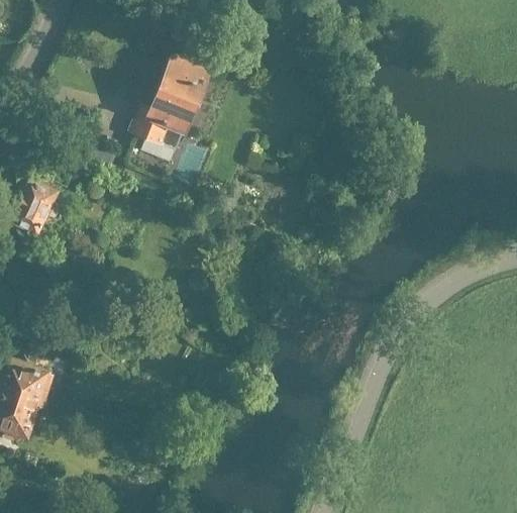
[(146,139),(142,150),(171,162),(176,152),(183,135),(185,136),(211,71),(173,55),(150,109),(140,105),(129,132),(146,139)]
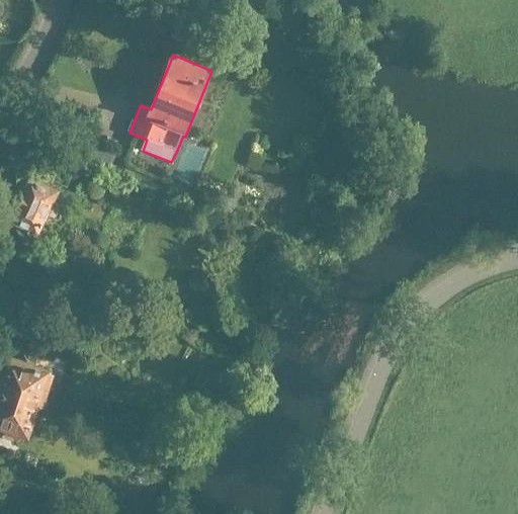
[(107,143),(92,137),(85,156),(112,168),(117,153),(105,148),(107,143)]
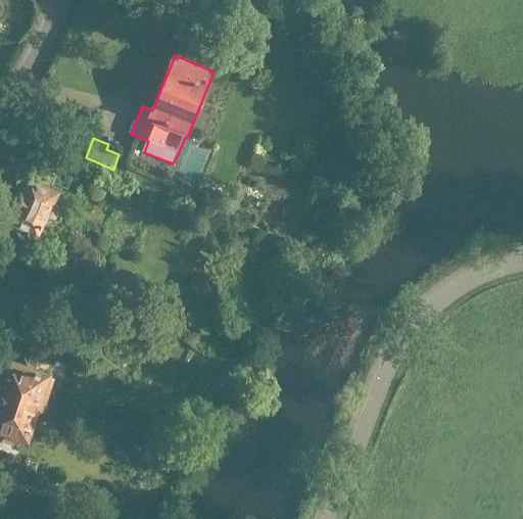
[(8,222),(39,236),(59,194),(29,180),(8,222)]
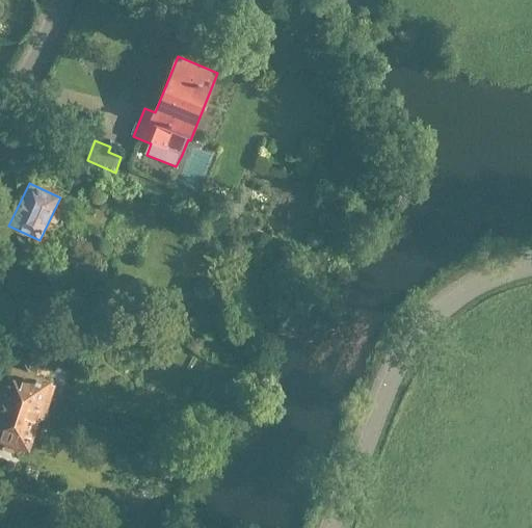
[(17,406),(45,416),(55,385),(53,384),(54,379),(49,377),(53,365),(12,351),(8,364),(0,387),(0,395),(18,401),(17,406)]
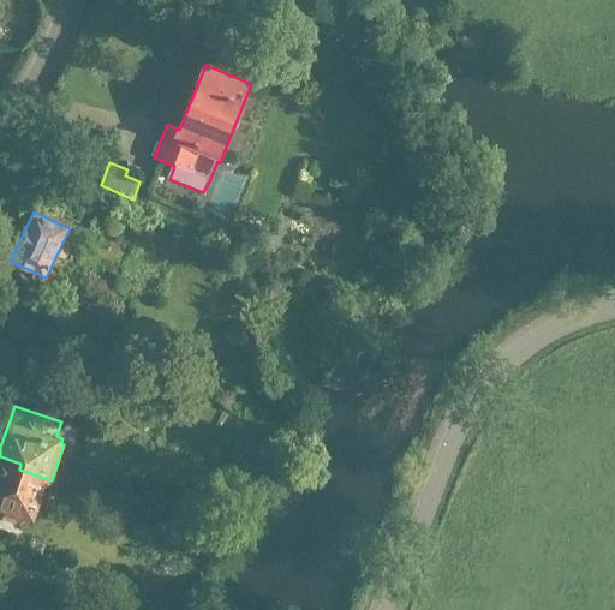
[(21,464),(0,456),(0,507),(6,510),(5,516),(27,524),(29,518),(35,520),(47,484),(51,485),(52,480),(19,470),(21,464)]
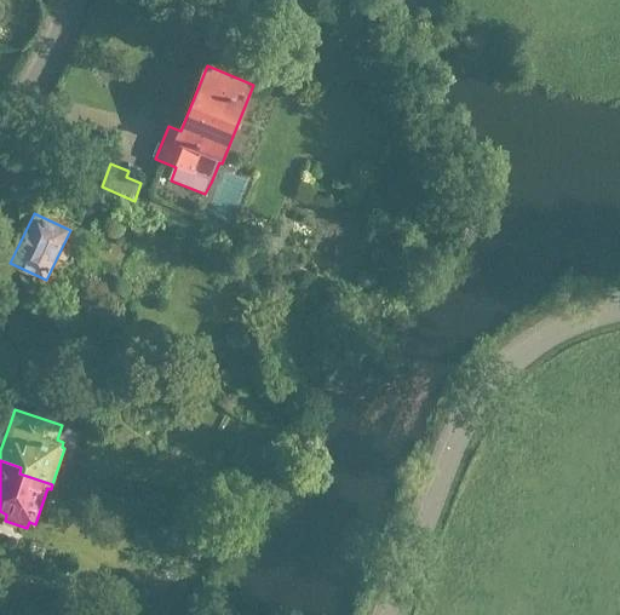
[(13,596),(12,613),(46,614),(46,597),(13,596)]
